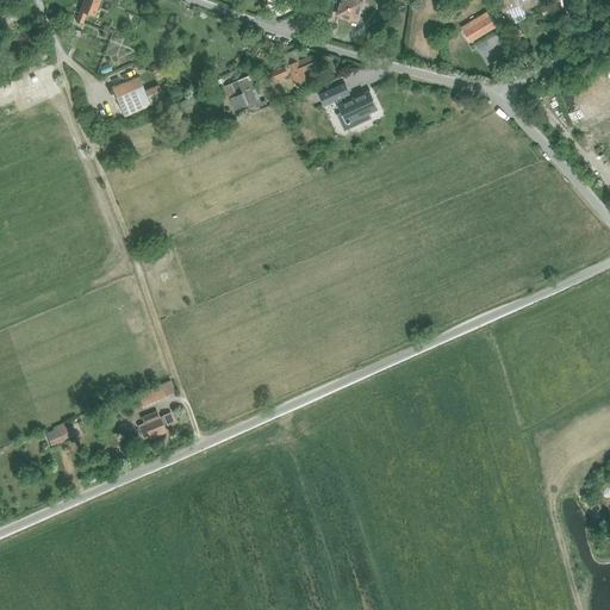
[(100,0),(83,0),(76,22),(83,24),(87,14),(94,17),(100,0)]
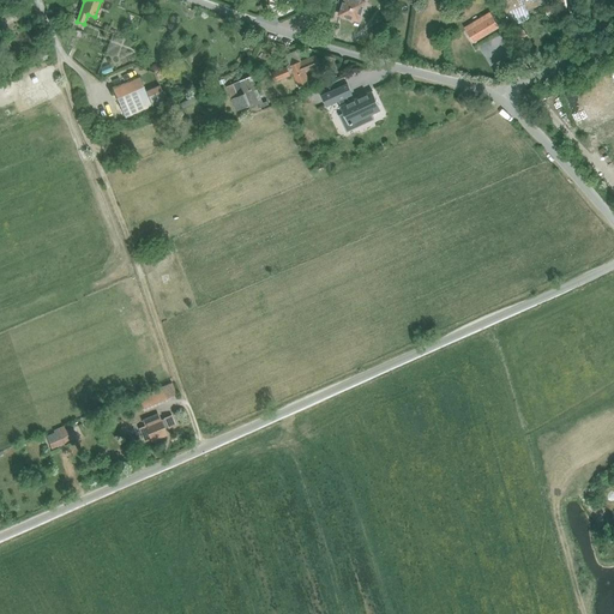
[(339,14),(359,22),(365,0),(338,0),(338,4),(343,5),(339,14)]
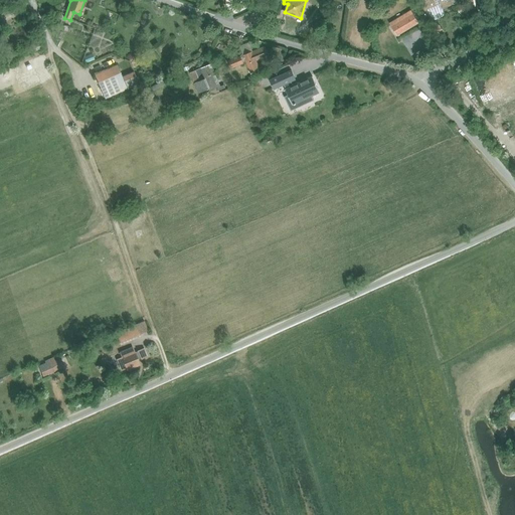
[(421,0),(426,12),(430,22),(445,16),(442,8),(459,1),(458,0),(421,0)]
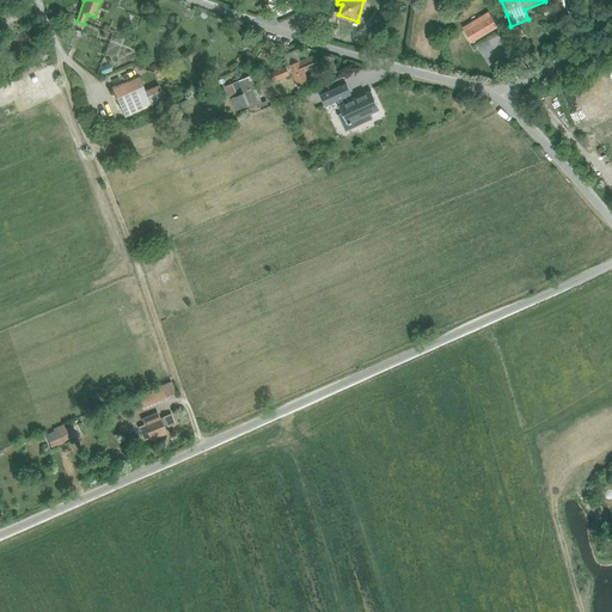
[(491,17),(465,32),(471,43),(497,29),(491,17)]
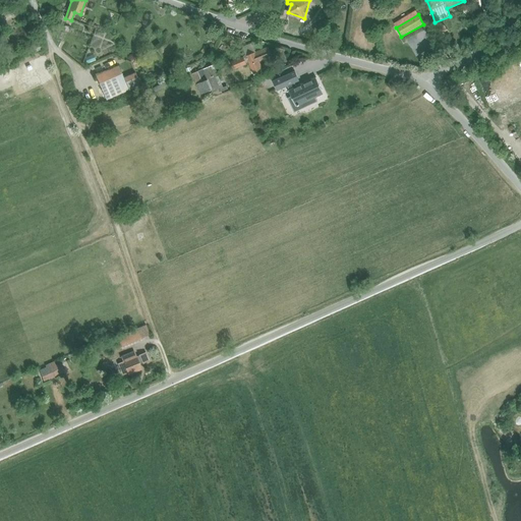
[(246,57),(244,58),(245,61),(247,61),(254,76),(265,72),(261,61),(272,56),(268,47),(256,52),(255,53),(246,56),(246,57)]
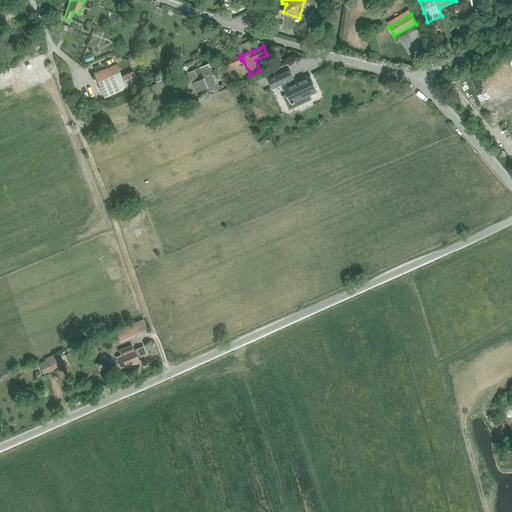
[(240,57),(227,62),(230,69),(243,64),(241,60),(240,57)]
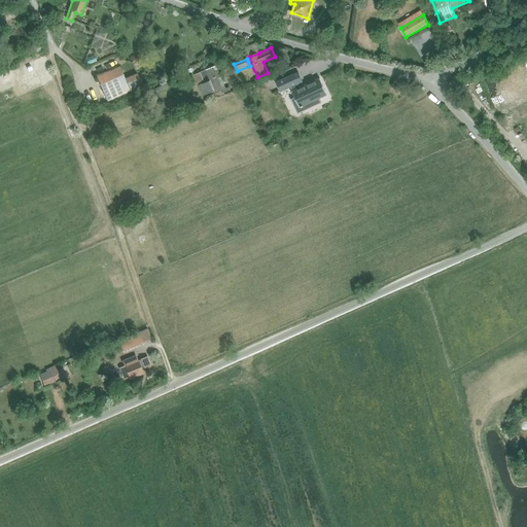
[(217,66),(206,70),(200,72),(196,73),(205,96),(214,92),(215,93),(225,90),(217,66)]
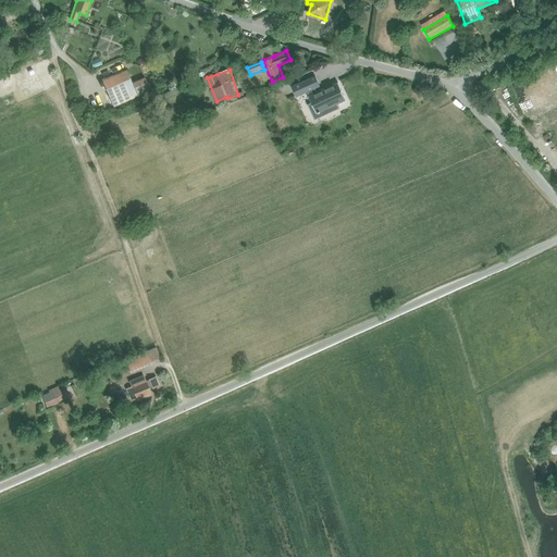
[(144,77),(132,83),(126,71),(103,82),(110,97),(110,98),(114,107),(151,91),(144,77)]
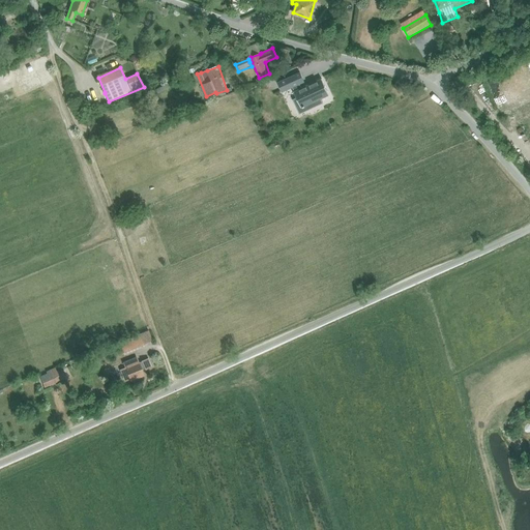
[(304,83),(300,72),(277,83),(282,92),(292,88),(294,92),(296,98),(293,100),(294,104),(297,110),(302,108),(303,109),(304,108),(304,107),(306,105),(310,110),(322,102),(321,100),(321,99),(320,98),(328,94),(322,80),(318,82),(301,89),(299,85),(304,83)]
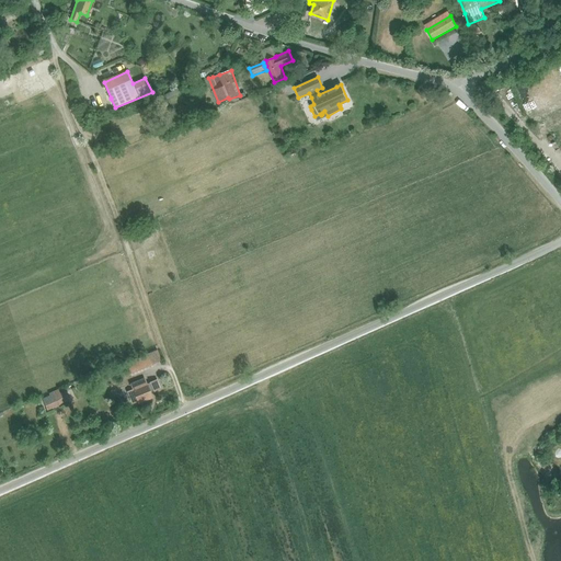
[(149,353),(132,359),(137,374),(156,366),(155,363),(150,353),(149,353)]
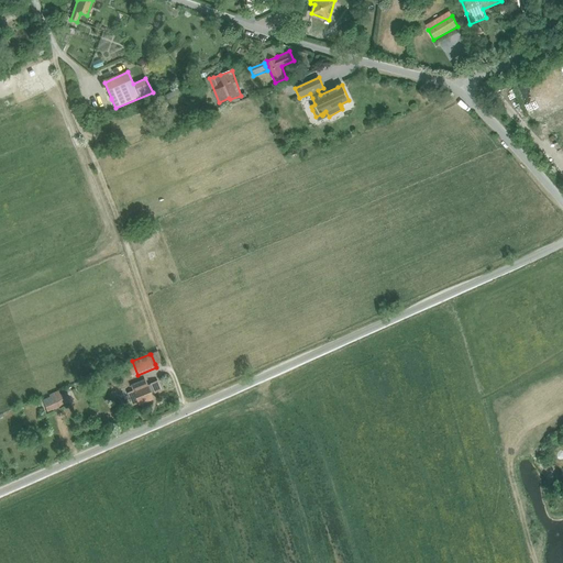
[(88,378),(92,389),(103,384),(99,373),(88,378)]
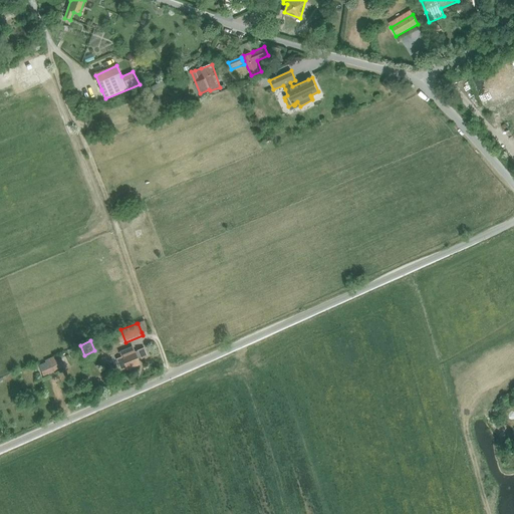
[(138,359),(141,358),(147,355),(144,347),(135,350),(133,345),(118,351),(120,356),(115,358),(120,370),(125,368),(126,370),(141,364),(138,359)]
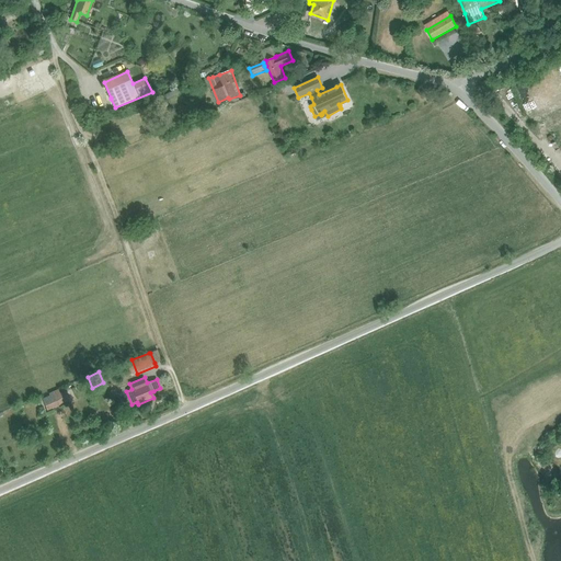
[(66,393),(61,396),(58,390),(50,393),(52,395),(43,399),(47,411),(60,404),(60,403),(64,401),(68,399),(66,393)]
